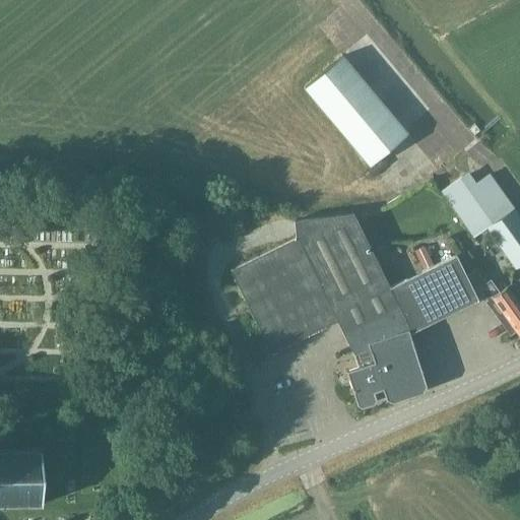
[(341,57),(305,86),(368,164),(405,132),(341,57)]
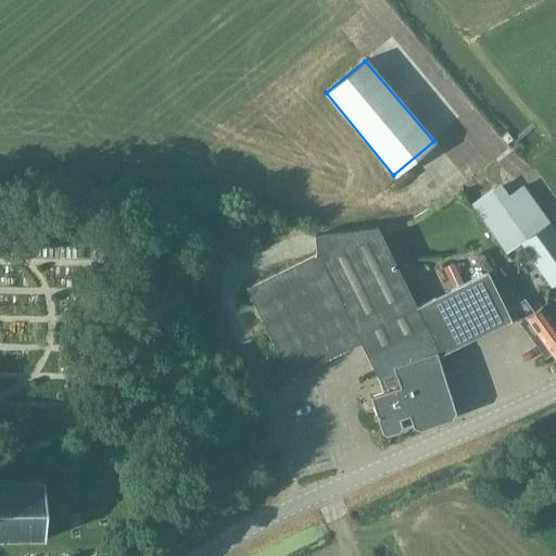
[(502,200),(493,188),(471,203),(506,252),(520,242),(551,286),(555,281),(555,232),(522,186),(502,200)]
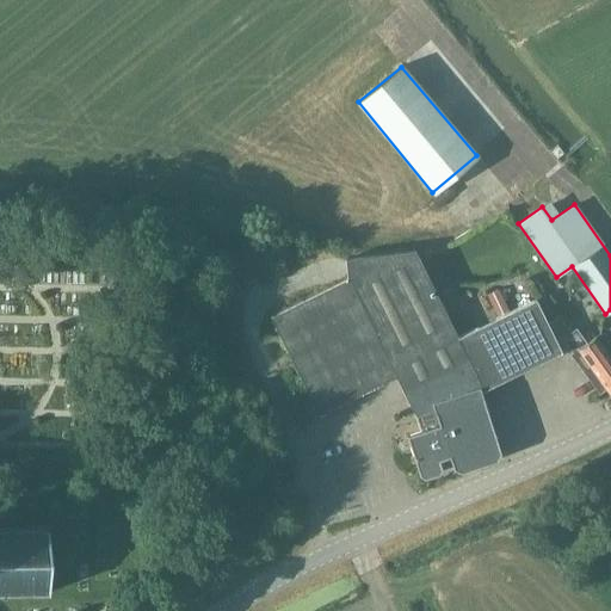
[(458,338),(442,303),(414,250),(345,258),(347,279),(271,318),(319,414),(396,376),(417,417),(423,431),(408,436),(420,474),(427,477),(439,474),(443,467),(440,461),(450,456),(454,468),(462,473),(497,461),(501,452),(480,389),(482,388),(483,389),(561,351),(548,322),(536,300),(510,313),(499,289),(487,295),(499,319),(458,338)]
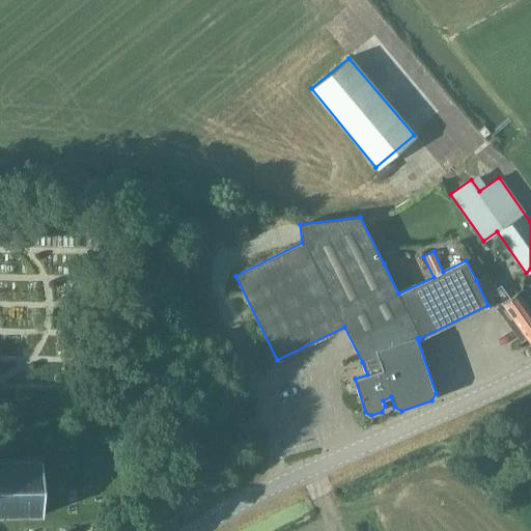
[(501,285),(495,289),(487,274),(476,280),(487,305),(494,302),(497,306),(496,307),(521,341),(526,338),(528,341),(530,341),(530,312),(516,292),(509,298),(501,285)]
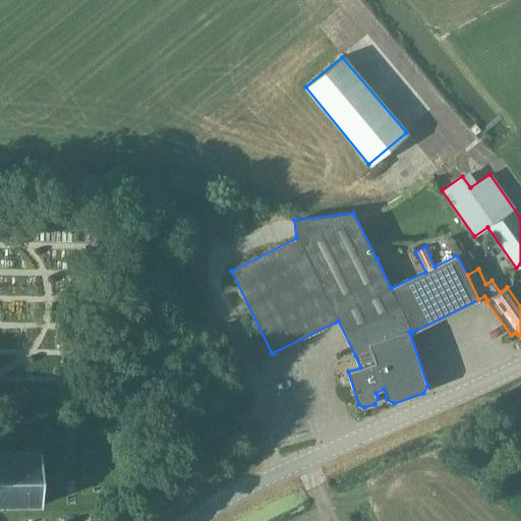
[(0,505),(43,506),(42,451),(0,451),(0,505)]
